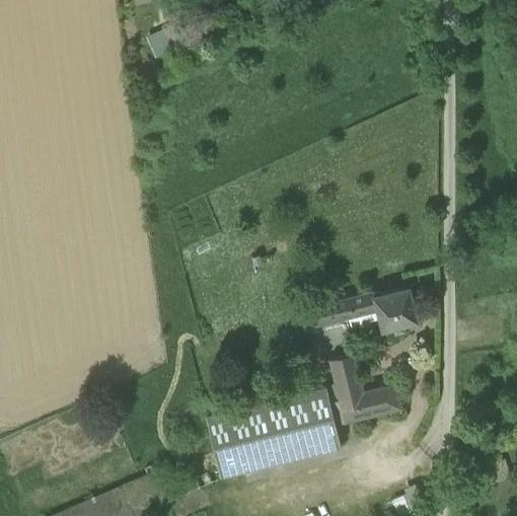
[(145,38),(154,60),(176,52),(167,28),(145,38)]
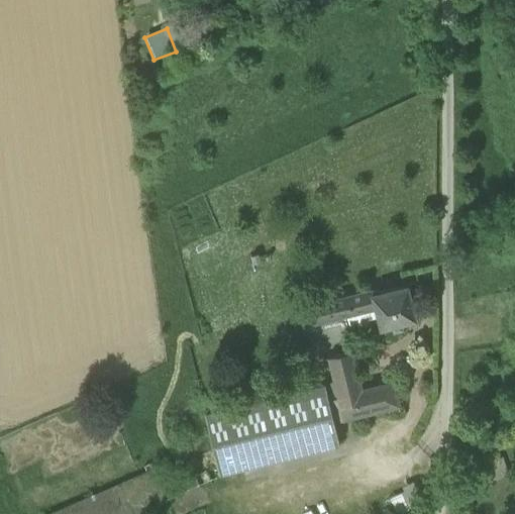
[(406,289),(372,297),(371,297),(374,311),(376,318),(379,331),(391,328),(399,326),(414,322),(406,289)]
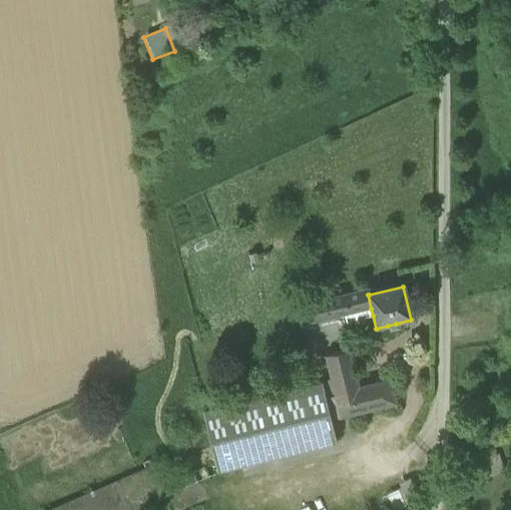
[(343,316),(371,309),(368,295),(369,295),(368,291),(334,299),(339,317),(343,316)]
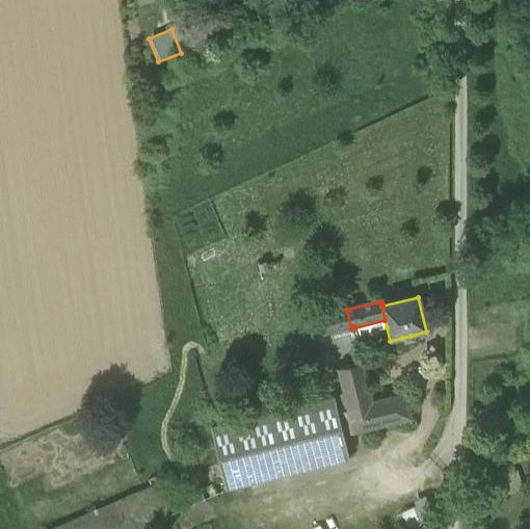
[(322,316),(327,335),(351,328),(346,310),(322,316)]
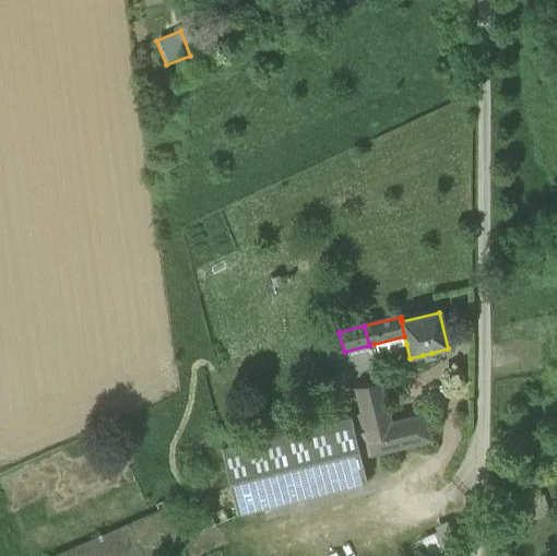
[(398,346),(406,344),(404,336),(374,344),(377,357),(394,353),(398,346)]
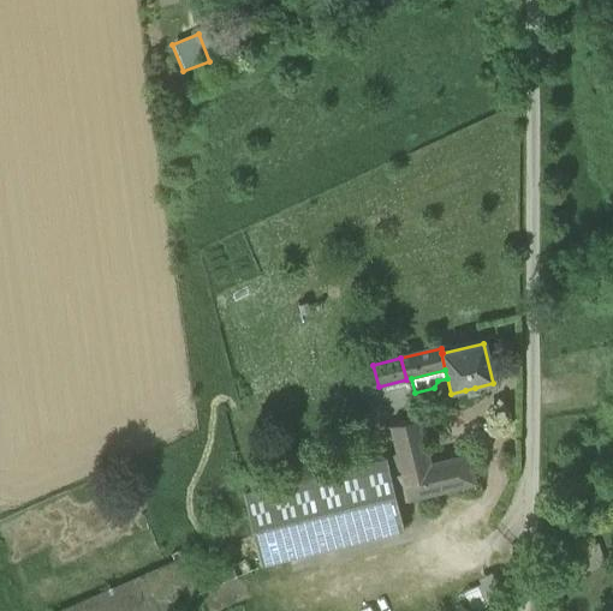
[(475,388),(465,390),(466,397),(476,396),(475,388)]
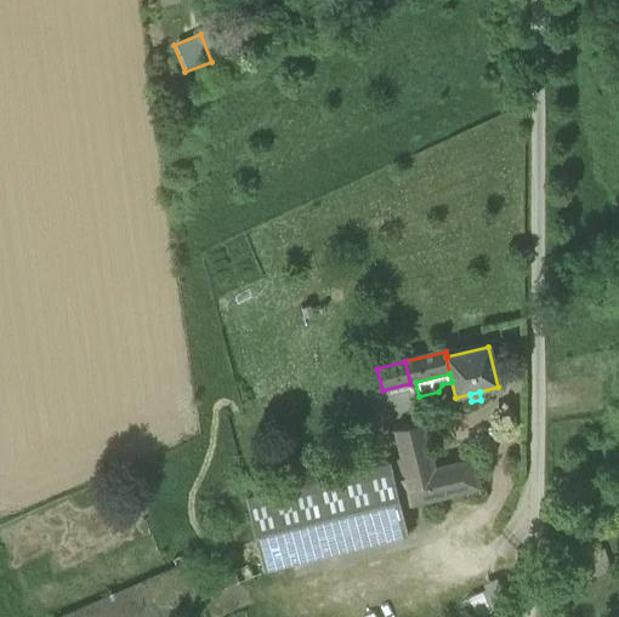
[(401,464),(404,478),(433,470),(422,424),(392,432),(401,464)]
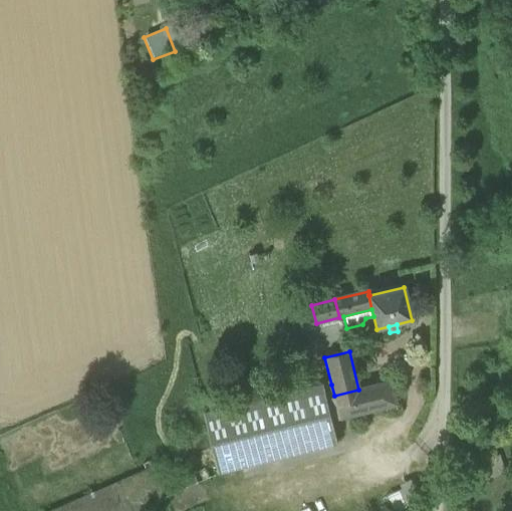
[(391,381),(358,390),(334,396),(339,420),(340,421),(397,407),(391,381)]
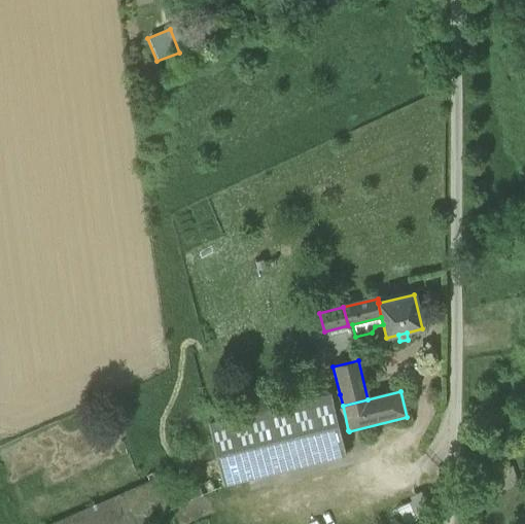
[(329,396),(338,432),(348,430),(343,406),(340,394),(329,396)]
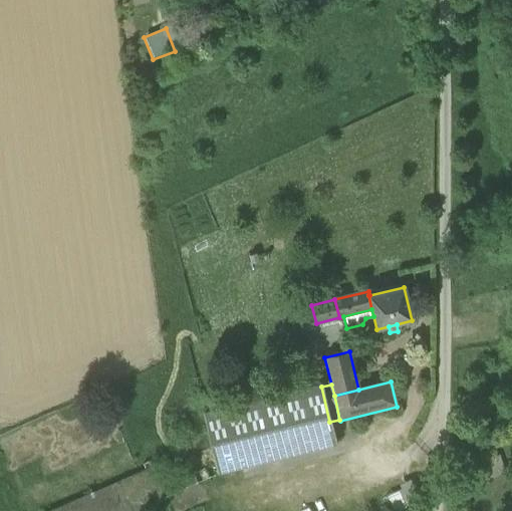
[(203,416),(218,475),(335,446),(329,422),(321,387),(203,416)]
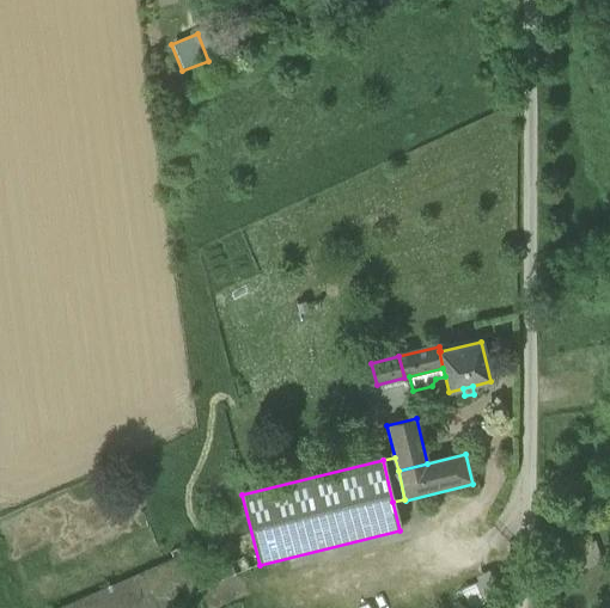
[(579,548),(583,560),(604,554),(601,542),(579,548)]
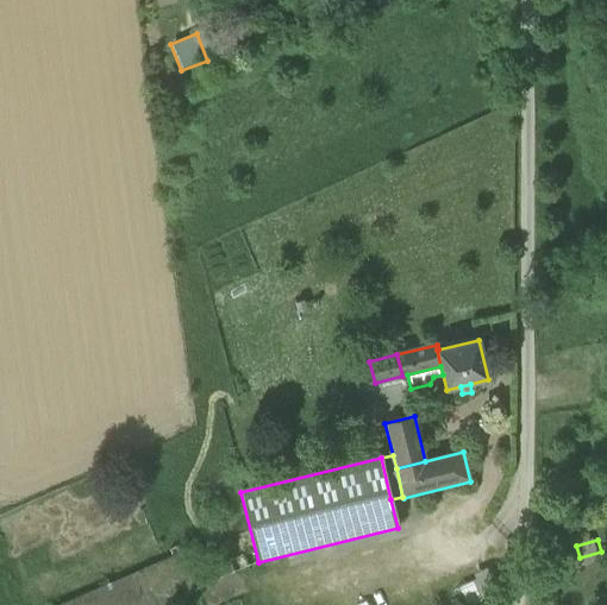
[(180,558),(163,565),(179,600),(195,593),(180,558)]
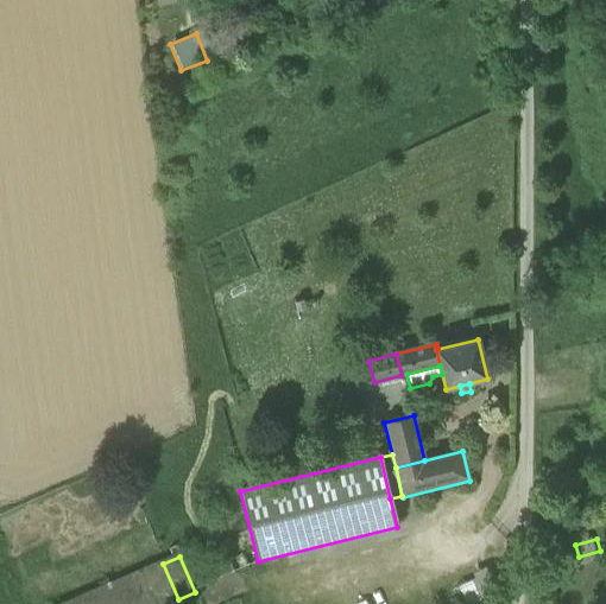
[(169,603),(178,599),(163,564),(69,603),(169,603)]
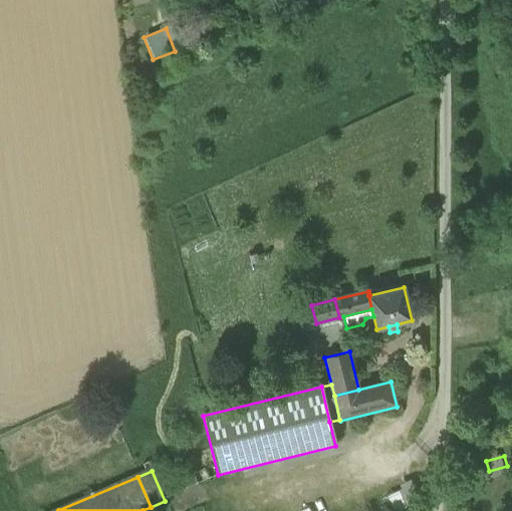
[(413,483),(388,493),(394,510),(420,501),(413,483)]
